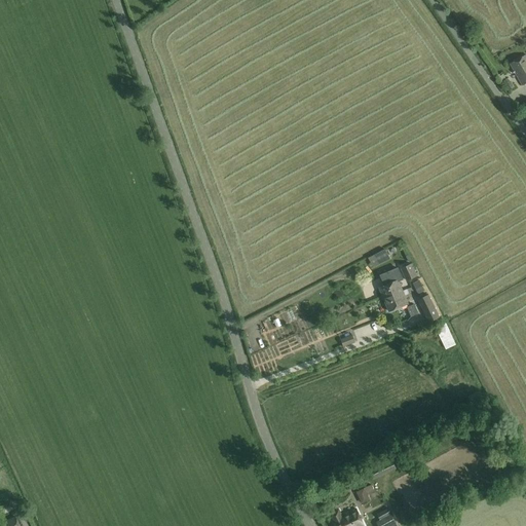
[(522,84),(525,82),(525,54),(510,64),(522,84)]
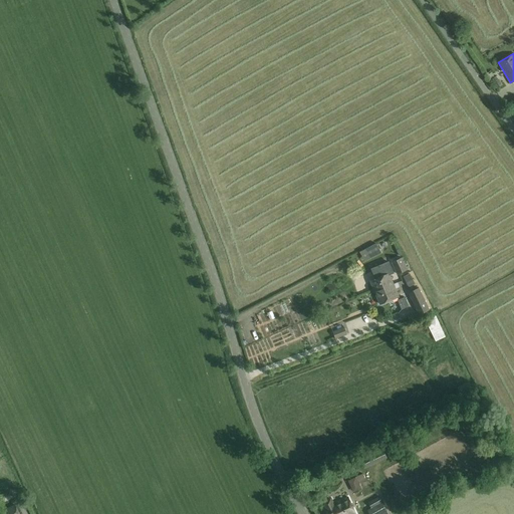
[(380,251),(376,244),(365,249),(369,257),(380,251)]
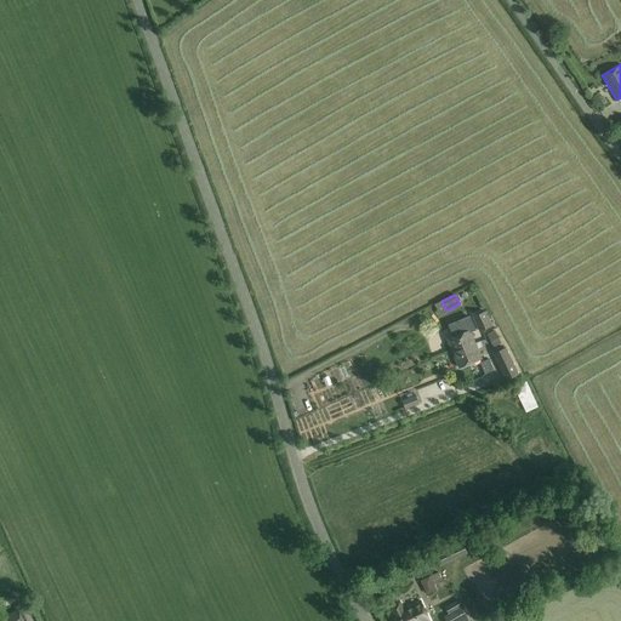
[(473,317),(480,331),(493,325),(485,312),(473,317)]
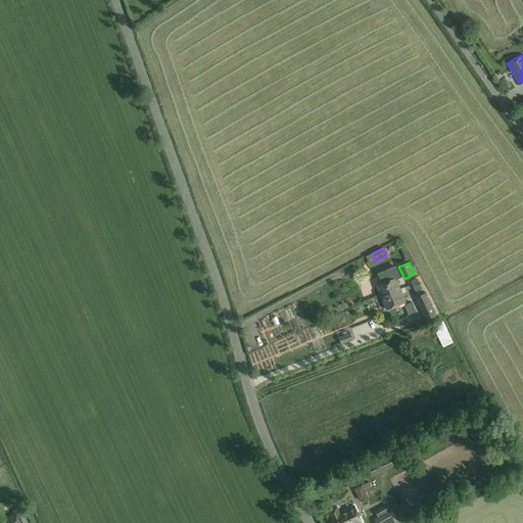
[(397,278),(396,279),(395,278),(377,286),(381,296),(390,292),(391,295),(401,292),(397,283),(399,283),(397,278)]
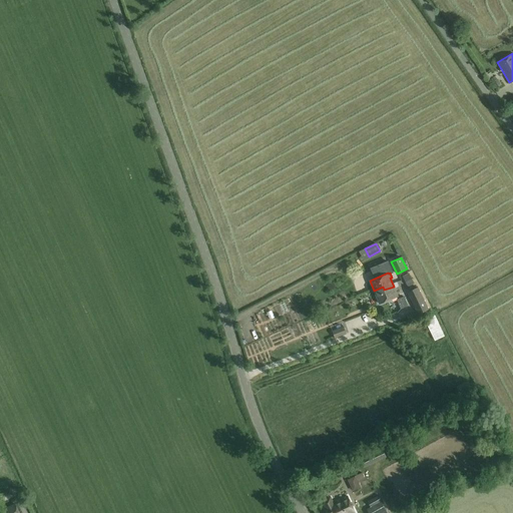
[(403,277),(408,287),(414,284),(409,274),(403,277)]
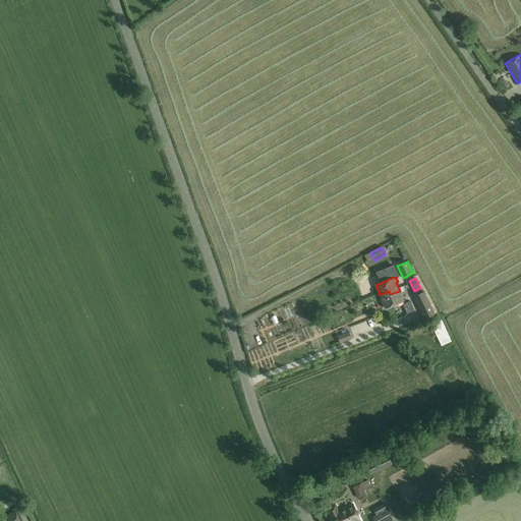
[(389,291),(380,295),(385,308),(404,300),(400,291),(390,294),(389,291)]
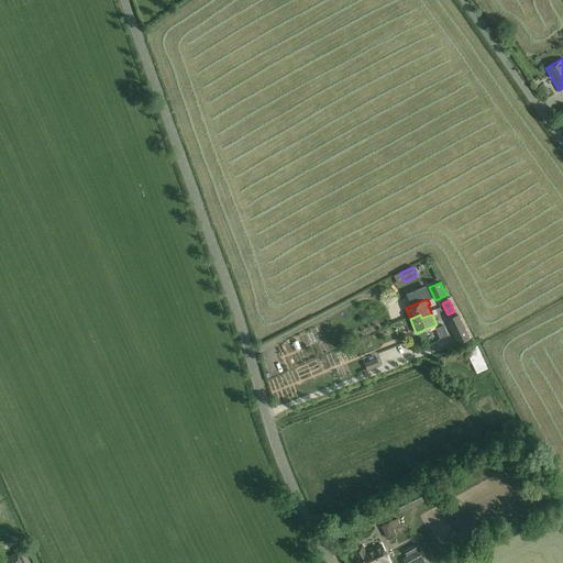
[(446,320),(459,343),(470,338),(457,315),(446,320)]
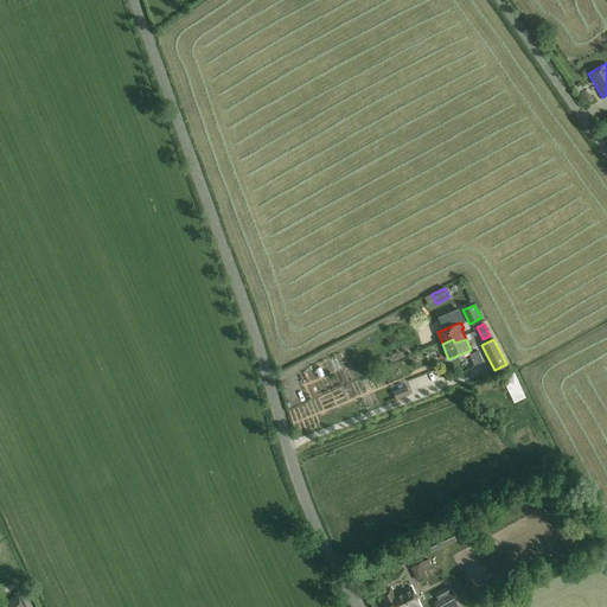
[(415,401),(442,393),(441,390),(447,389),(441,370),(409,381),(415,401)]
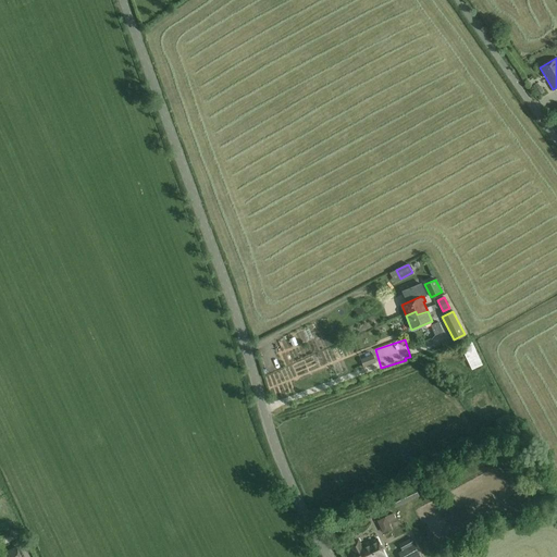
[(471,369),(482,363),(471,341),(460,345),(471,369)]
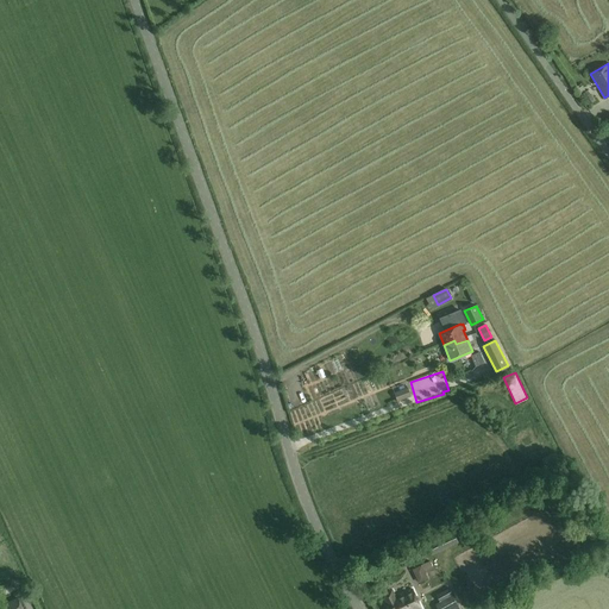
[(397,401),(410,396),(408,388),(394,393),(397,401)]
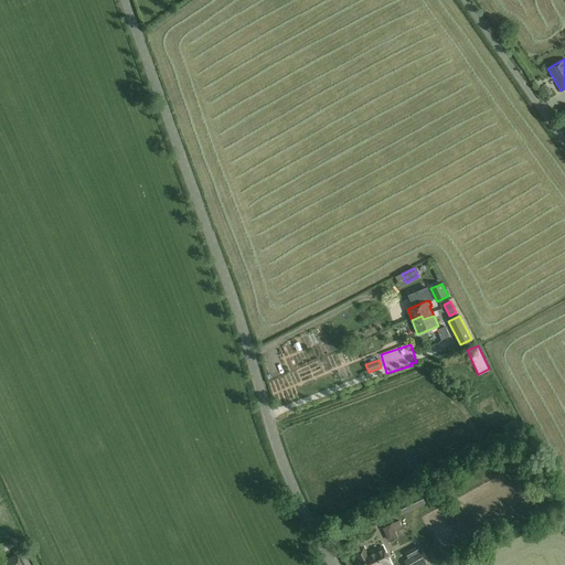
[(523,436),(515,419),(503,426),(511,443),(523,436)]
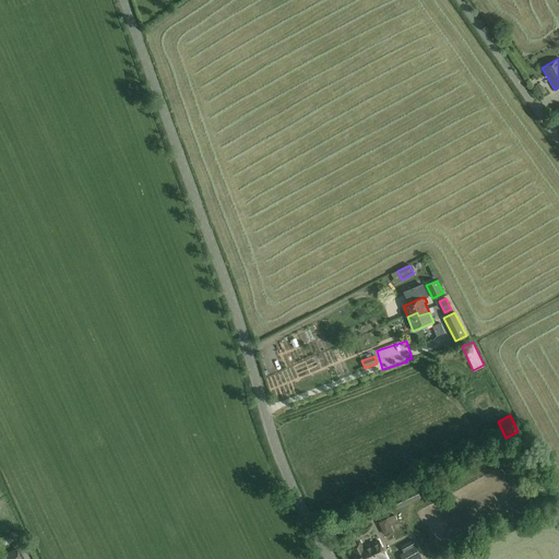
[(394,501),(397,508),(421,496),(418,490),(394,501)]
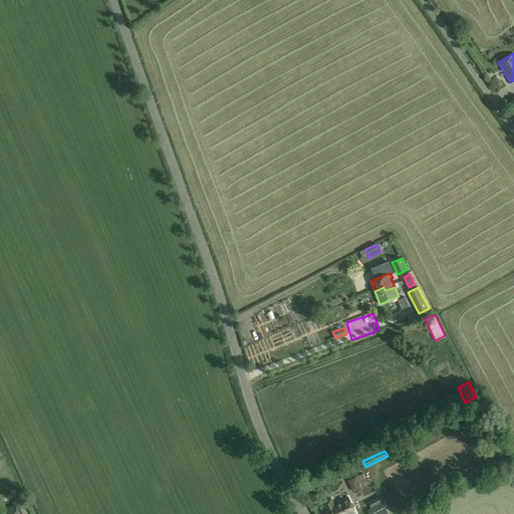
[(398,452),(390,457),(394,465),(403,460),(398,452)]
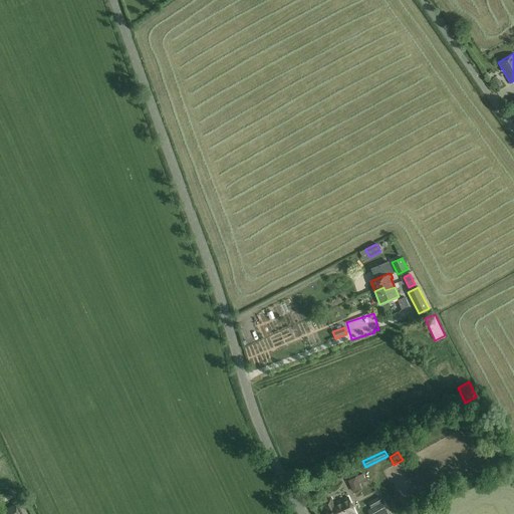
[(350,486),(365,479),(362,474),(348,481),(350,486)]
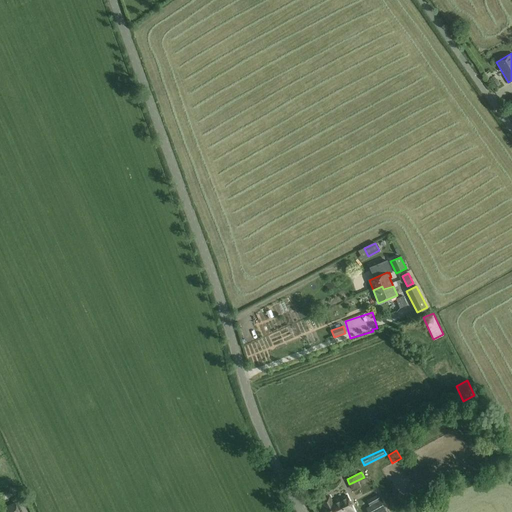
[(387,511),(377,494),(367,500),(370,506),(366,508),(368,511),(387,511)]
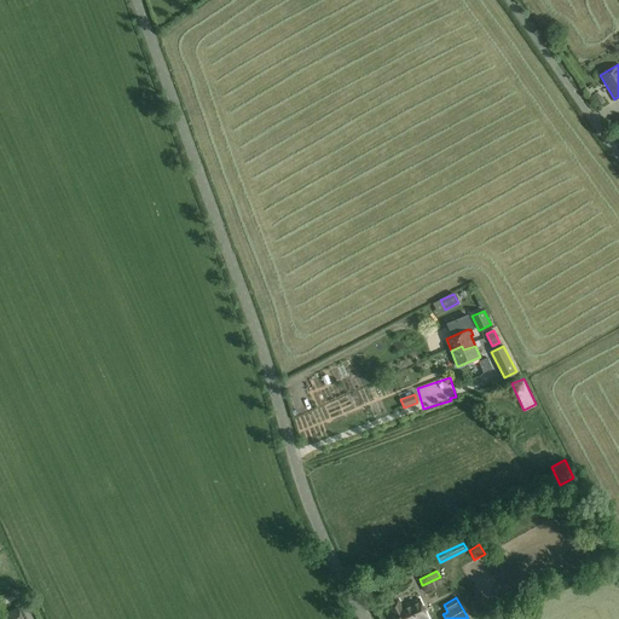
[(399,600),(398,600),(388,605),(392,612),(394,618),(428,618),(420,599),(403,607),(399,600)]
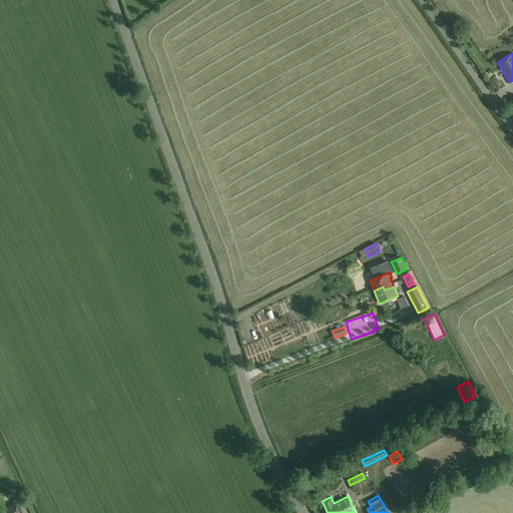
[(19,512),(15,503),(0,510),(0,512),(19,512)]
